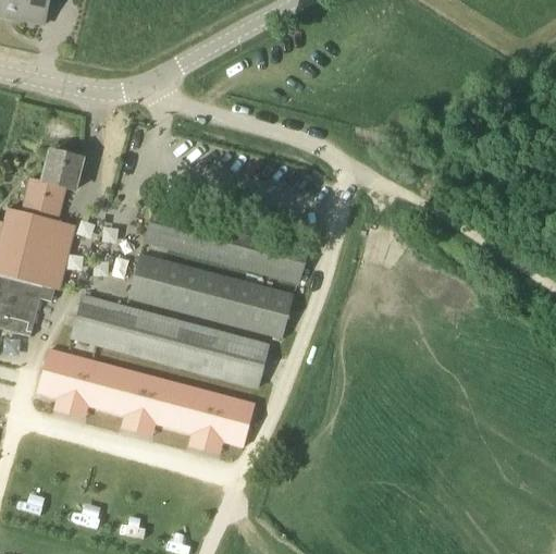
[(0,0),(0,13),(45,23),(49,0),(0,0)]
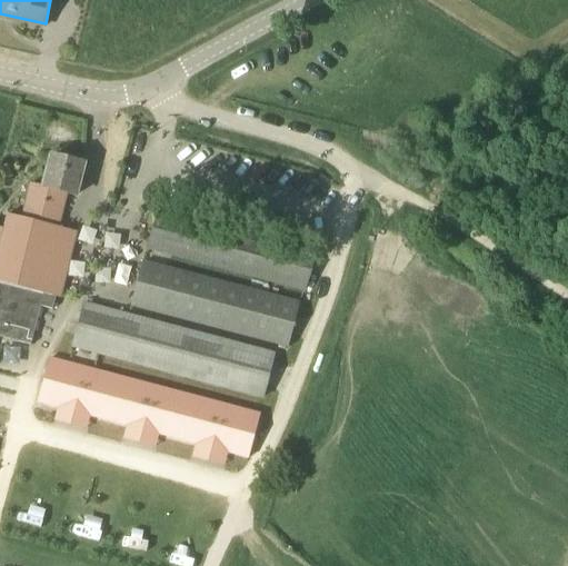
[(0,224),(0,334),(31,341),(41,304),(53,306),(57,294),(60,295),(77,228),(59,224),(68,190),(77,192),(85,160),(52,152),(45,184),(32,180),(23,215),(9,211),(6,225),(0,224)]
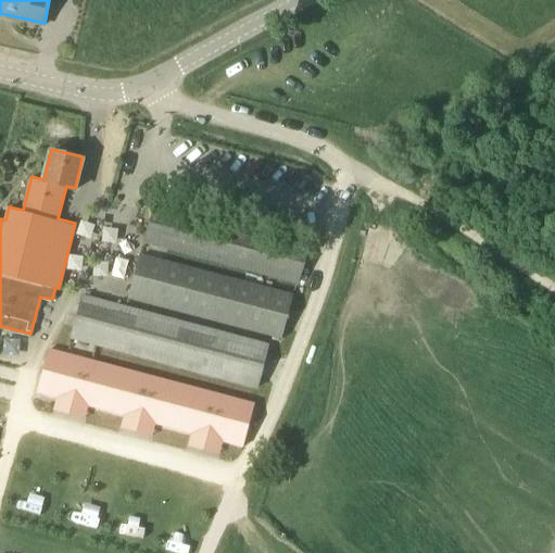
[(144,240),(294,279),(304,241),(154,202),(144,240)]
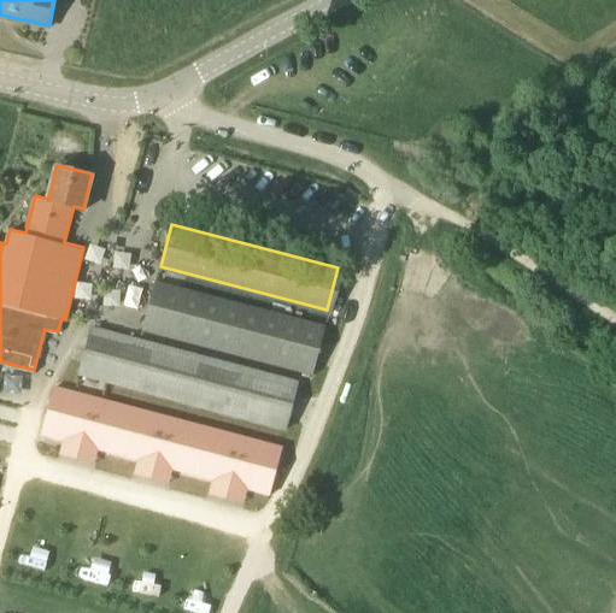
[(314,372),(327,325),(157,281),(145,328),(314,372)]
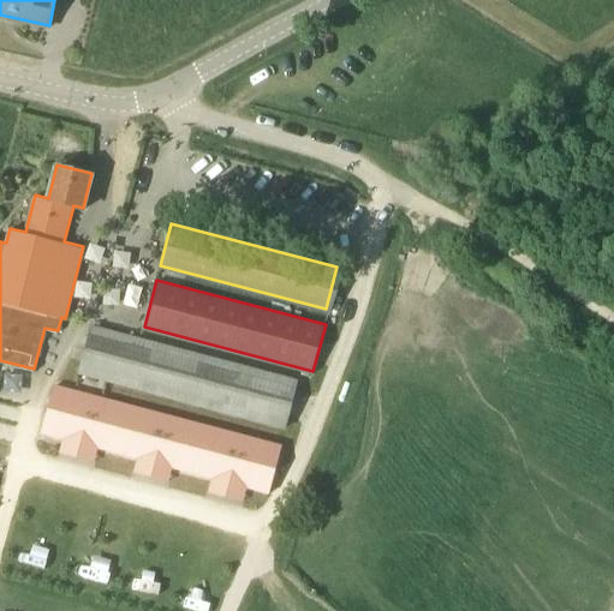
[(79,371),(285,426),(298,379),(91,324),(79,371)]
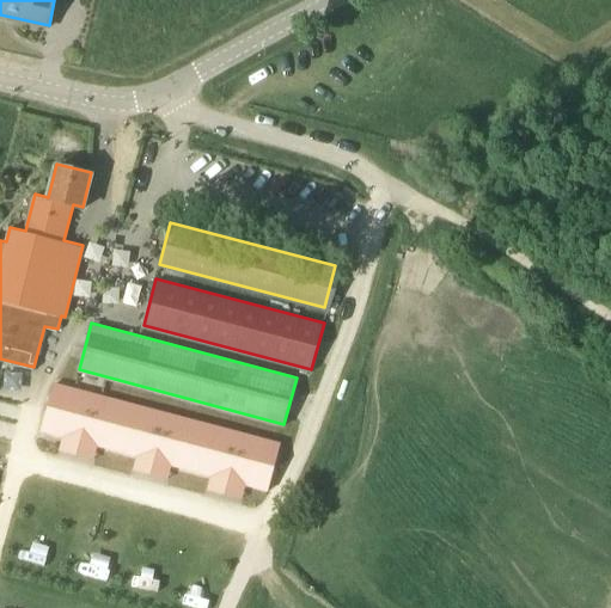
[(43,429),(267,489),(280,442),(56,382),(43,429)]
